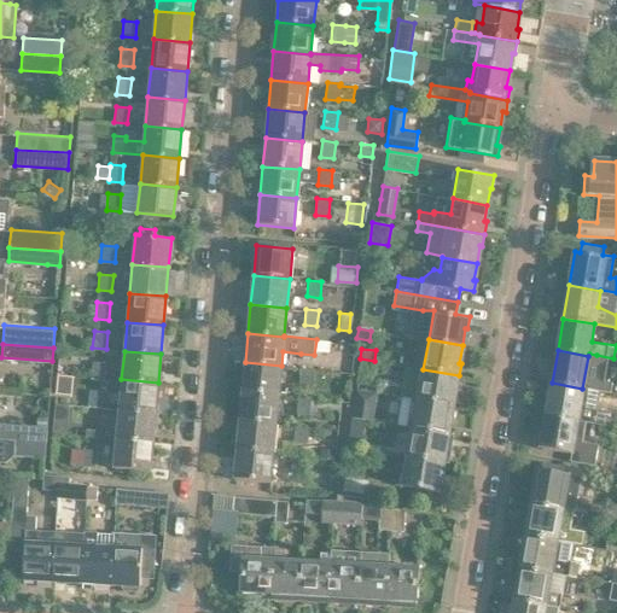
[(373,369),(374,361),(360,358),(359,368),(373,369)]
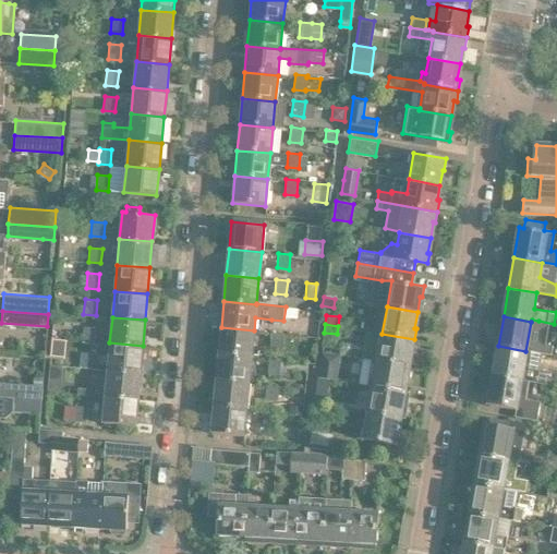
[(94,341),(95,326),(83,325),(82,340),(94,341)]
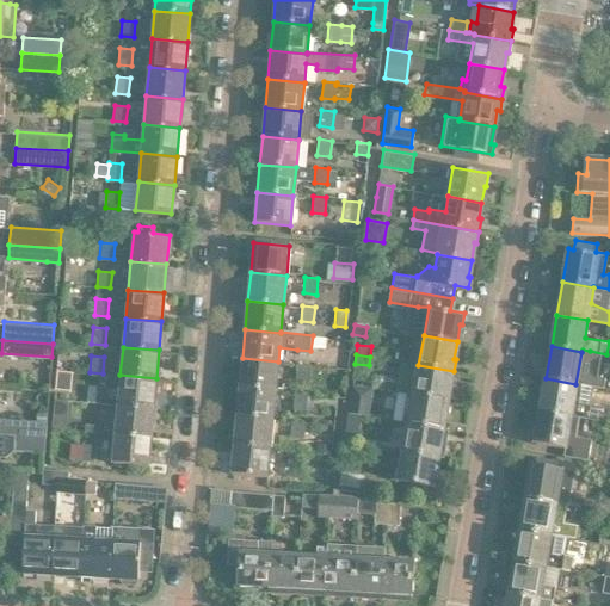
[(240,387),(275,390),(278,362),(242,358),(240,387)]
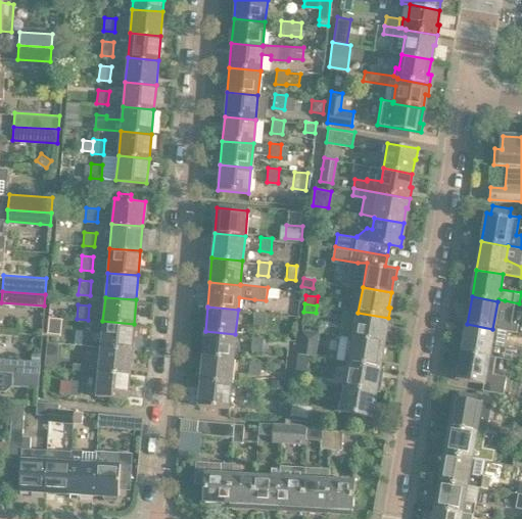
[(264,325),(265,312),(253,311),(252,324),(264,325)]
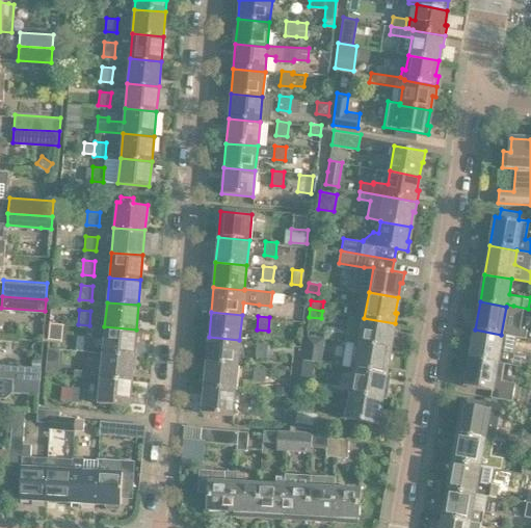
[(364,318),(360,342),(389,347),(392,333),(394,334),(395,323),(364,318)]
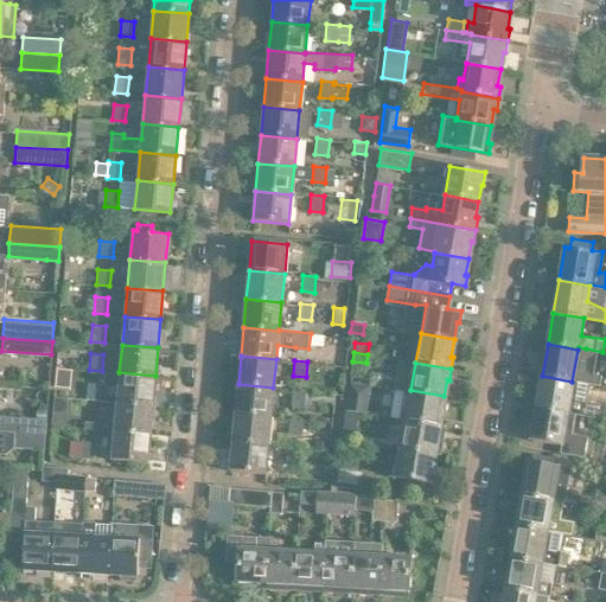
[(152,404),(155,376),(119,372),(116,401),(152,404)]
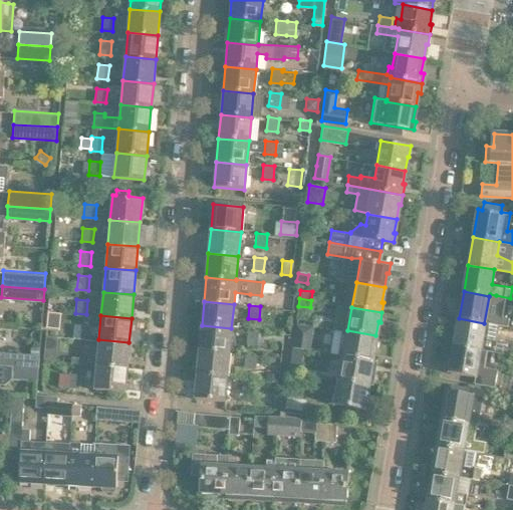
[(484,323),(459,318),(454,345),(480,349),(480,348),(486,349),(512,354),(512,341),(493,338),(496,325),(484,323)]
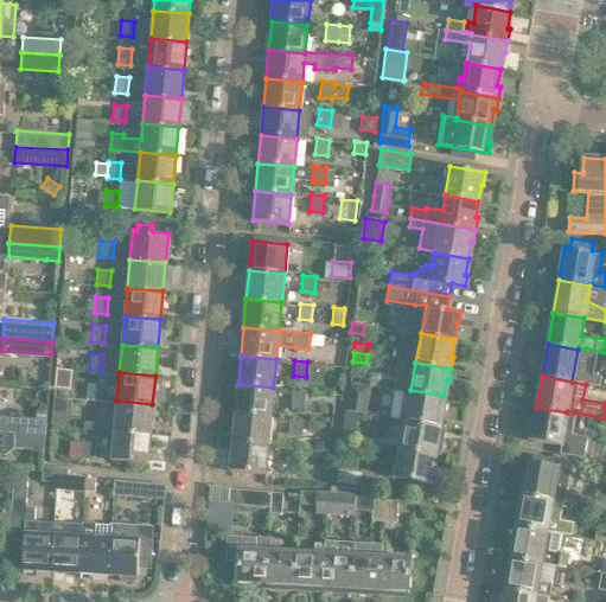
[(99,398),(101,383),(88,382),(85,397),(99,398)]
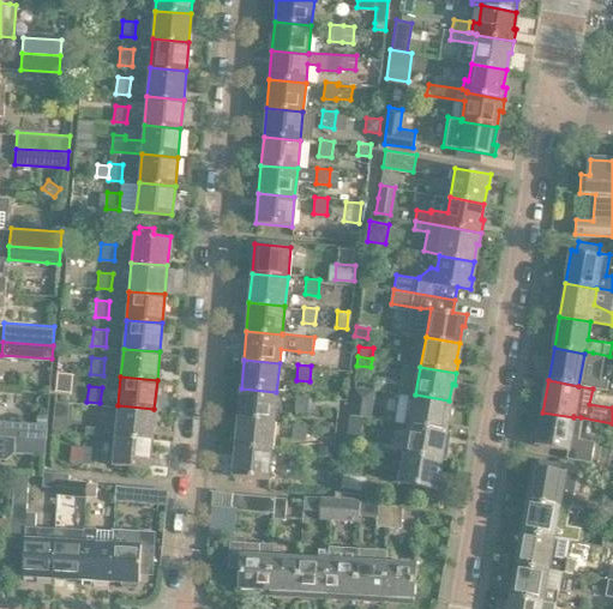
[(372,402),(374,390),(356,386),(355,398),(372,402)]
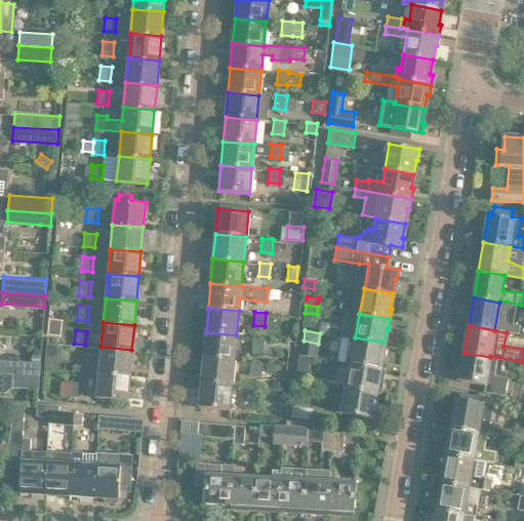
[(203,357),(234,360),(236,335),(206,332),(203,357)]
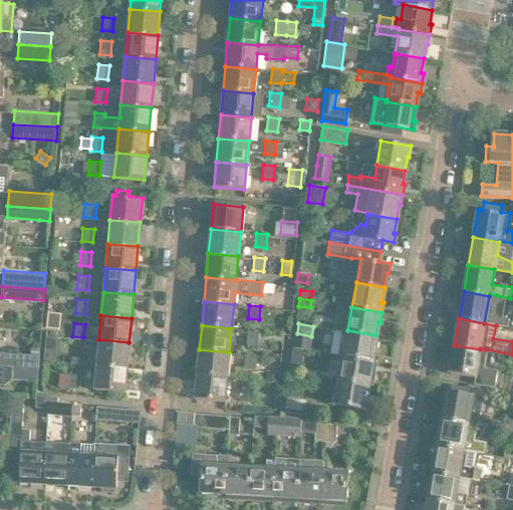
[(373,350),(375,335),(347,330),(334,328),(330,352),(343,354),(373,360),(375,350),(373,350)]
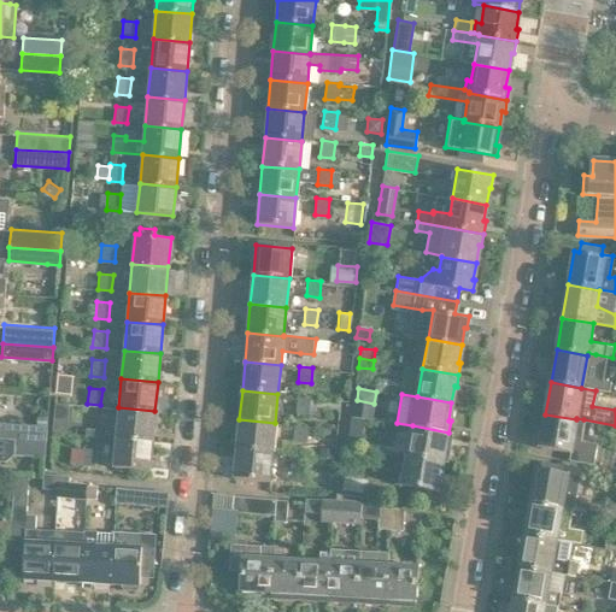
[(340,407),(340,399),(297,395),(295,411),(316,413),(316,405),(340,407)]
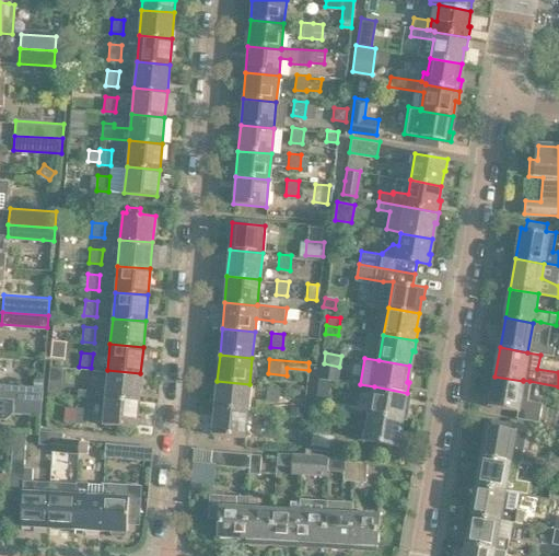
[(48,377),(60,378),(61,366),(49,365),(48,377)]
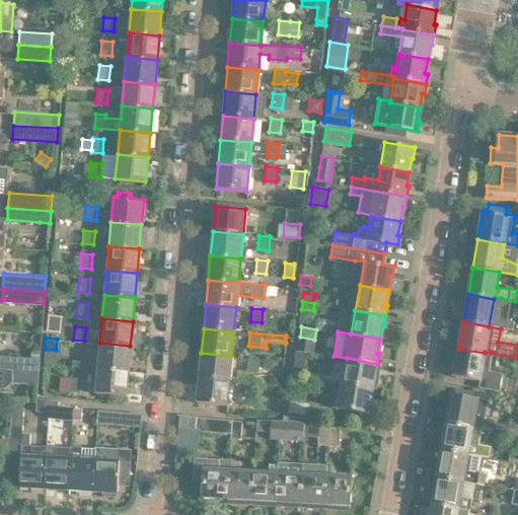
[(128,370),(130,346),(99,343),(97,367),(128,370)]
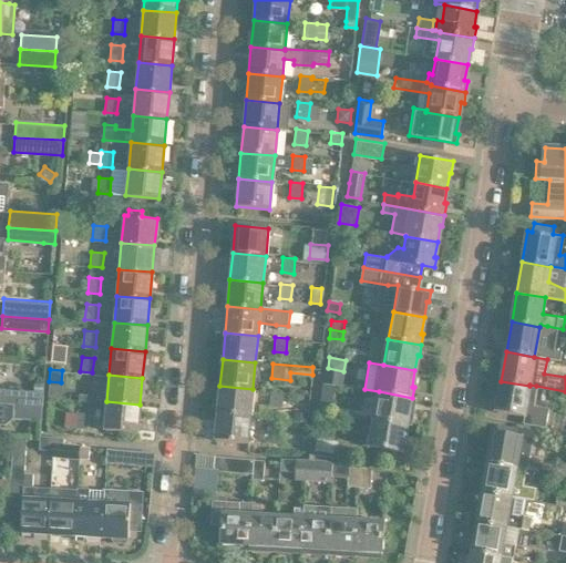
[(33,390),(42,390),(43,381),(34,380),(33,390)]
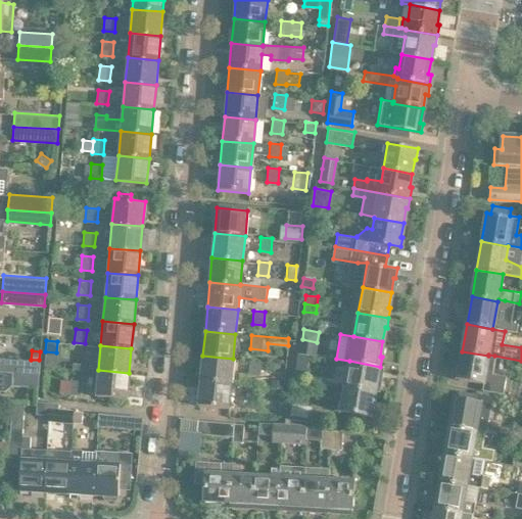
[(305,378),(309,354),(297,351),(293,377),(305,378)]
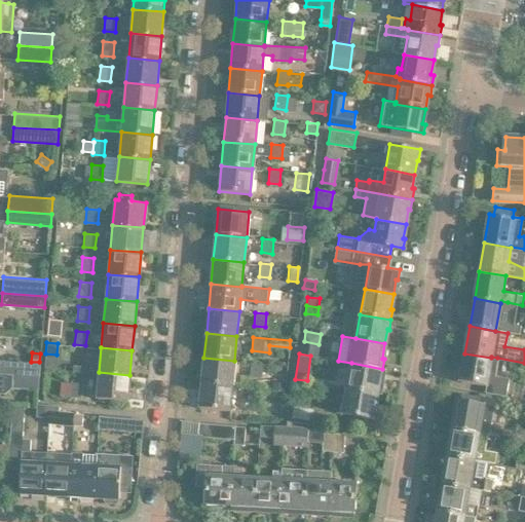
[(491,358),(464,353),(459,381),(486,386),(486,384),(495,386),(494,393),(505,396),(507,388),(509,377),(494,375),(497,358),(491,357),(491,358)]
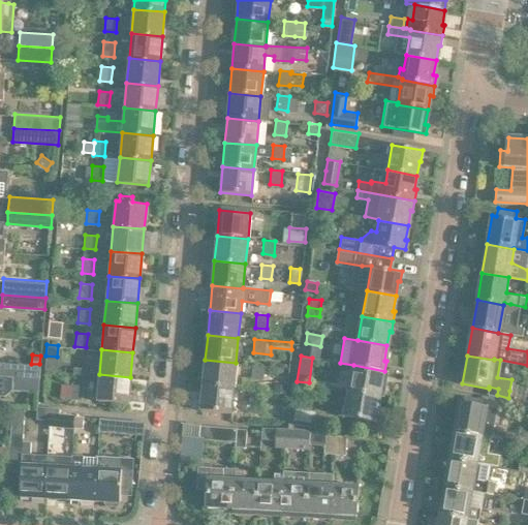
[(72,371),(84,372),(85,360),(73,359),(72,371)]
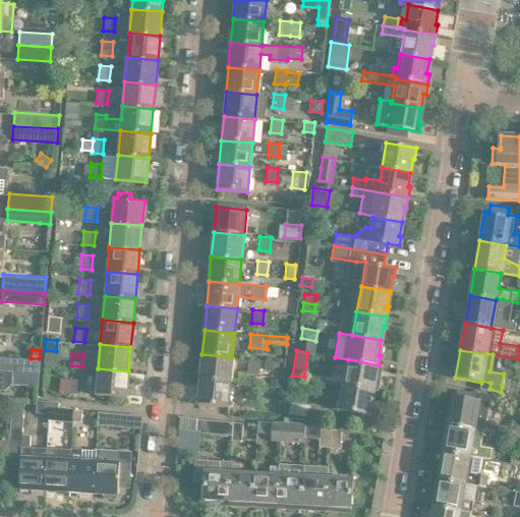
[(201,354),(199,379),(230,382),(232,357),(201,354)]
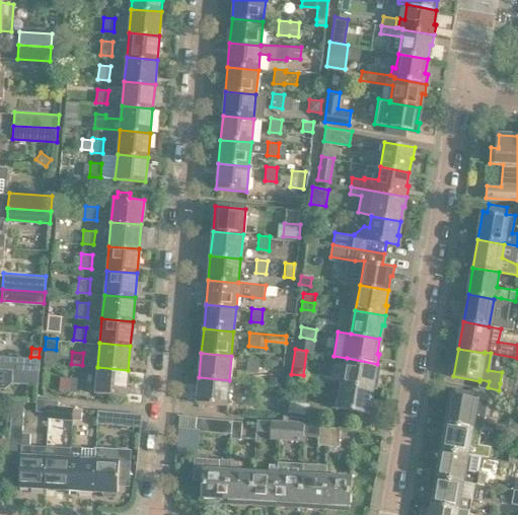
[(0,354),(0,369),(38,372),(39,357),(30,357),(0,354)]
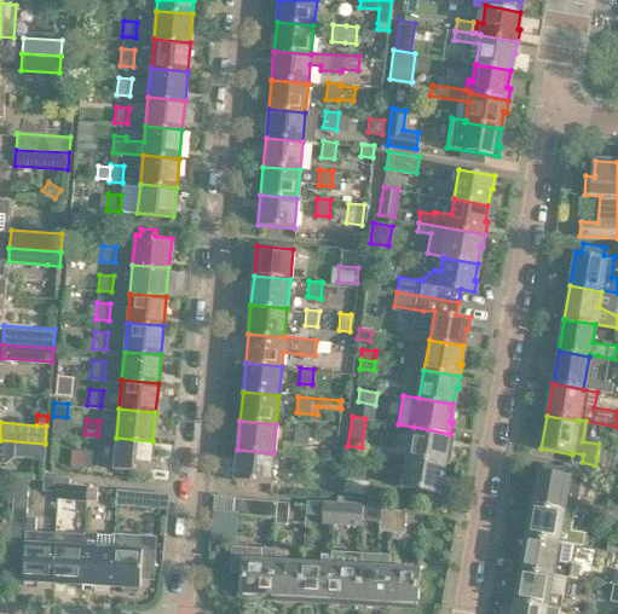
[(307,442),(309,426),(295,424),(294,441),(307,442)]
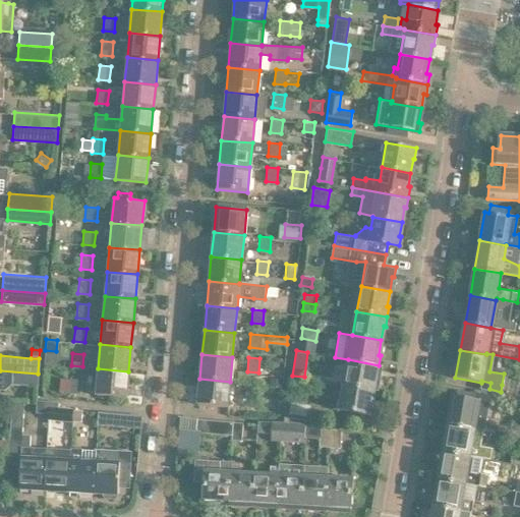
[(348,359),(344,384),(372,389),(376,375),(377,375),(379,365),(348,359)]
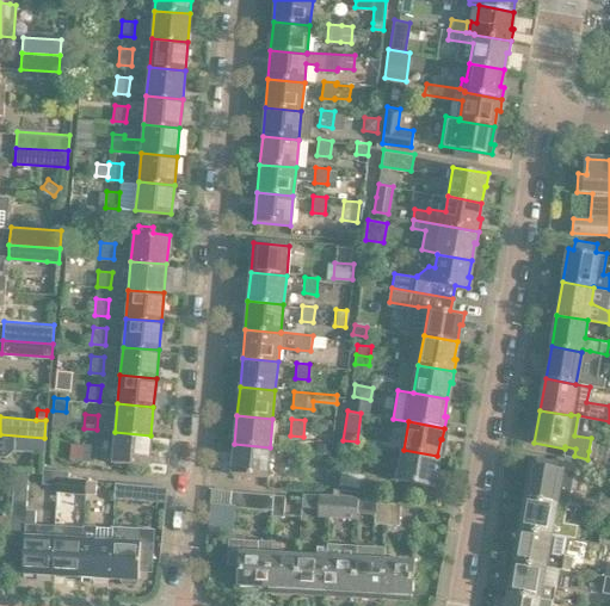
[(148,465),(151,436),(115,432),(112,462),(148,465)]
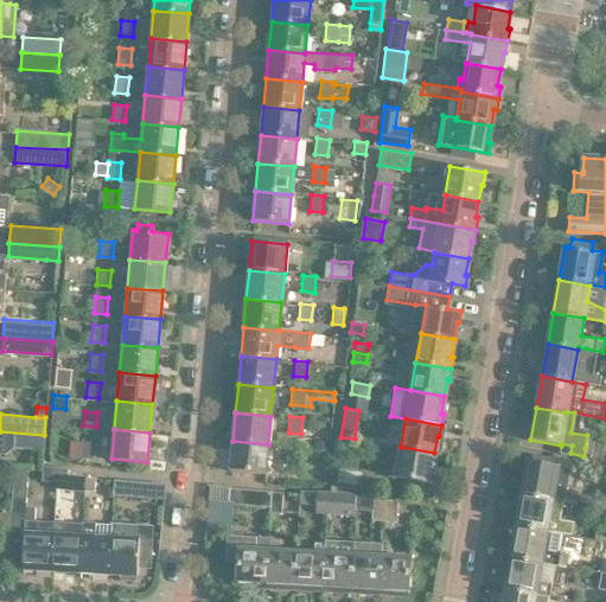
[(44,435),(0,431),(0,444),(43,448),(44,435)]
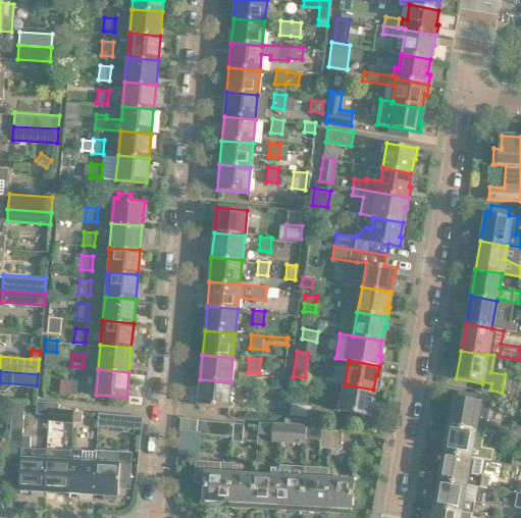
[(270,377),(269,384),(281,386),(282,379),(270,377)]
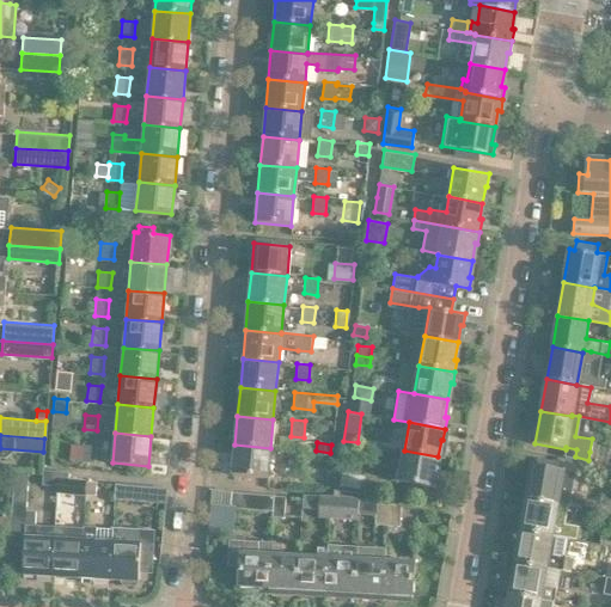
[(95,460),(96,445),(83,443),(81,459),(95,460)]
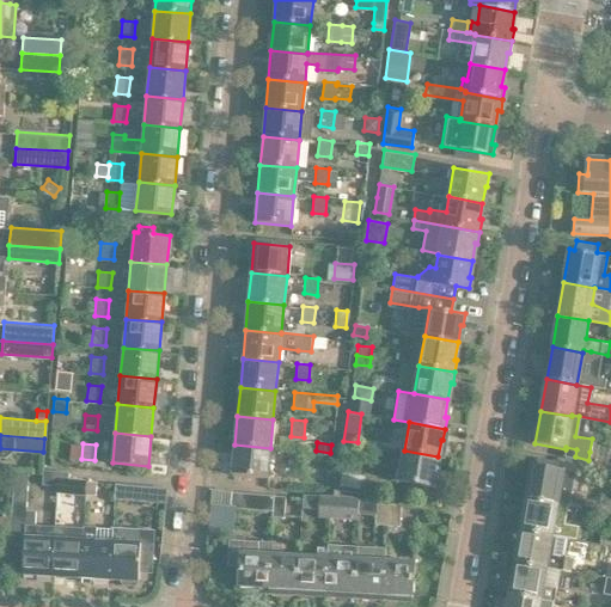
[(267,478),(270,448),(234,445),(232,474),(267,478)]
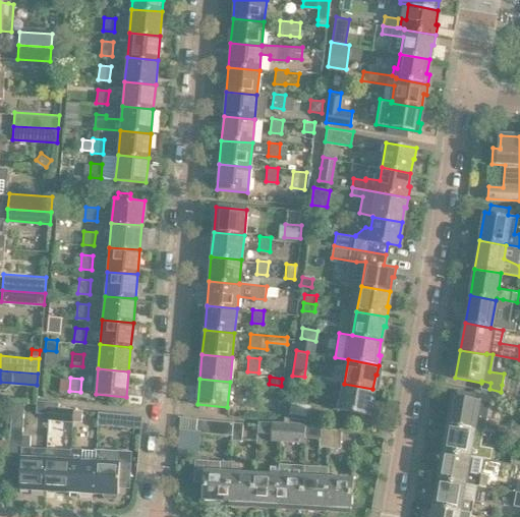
[(255,397),(257,384),(246,383),(245,396),(255,397)]
